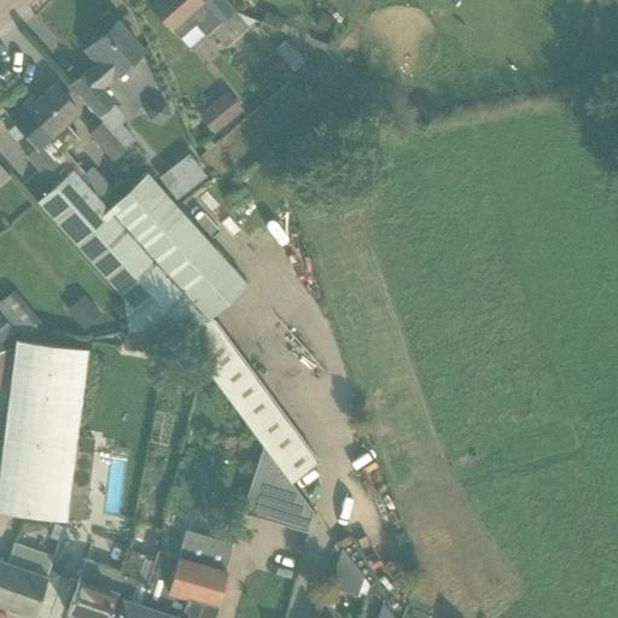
[(255,19),(232,11),(222,0),(155,0),(149,6),(172,31),(178,39),(194,25),(204,36),(209,31),(223,48),(248,28),(255,19)]
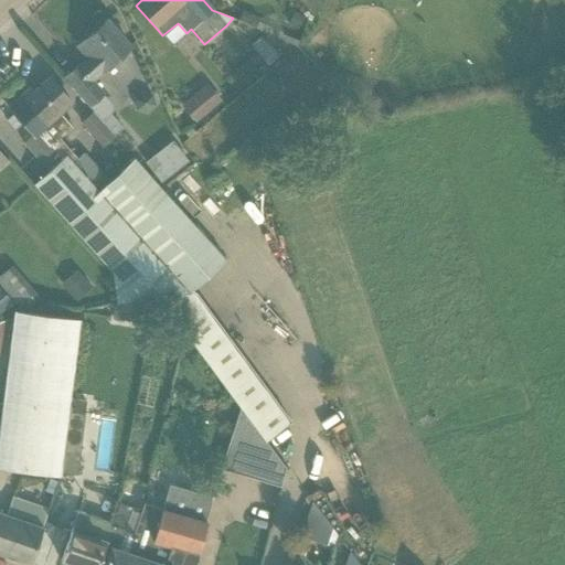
[(265,25),(269,16),(268,16),(259,18),(242,11),(237,21),(267,33),(269,28),(265,25)]
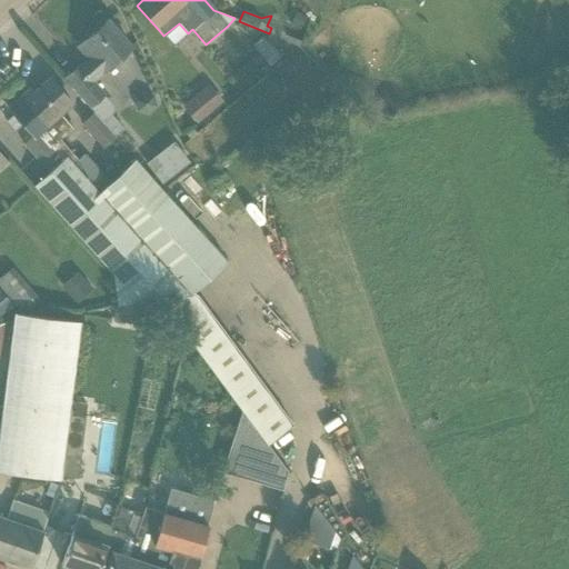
[(296,12),(288,25),(298,30),(306,18),(296,12)]
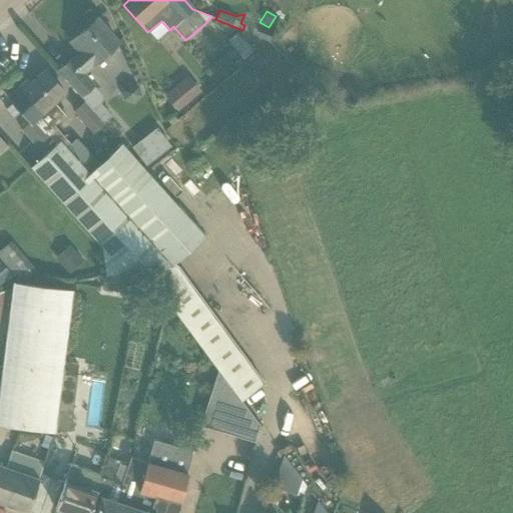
[(58,70),(71,85),(88,103),(95,98),(87,89),(92,85),(82,74),(117,42),(96,19),(73,39),(82,50),(71,60),(70,59),(58,70)]
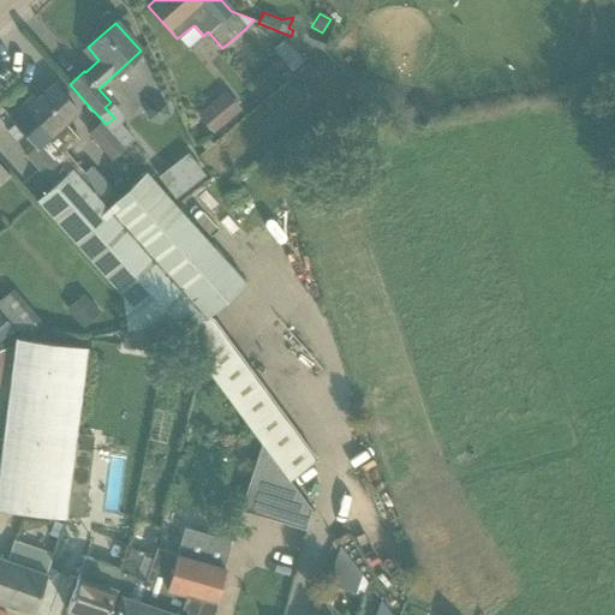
[(304,43),(323,51),(326,46),(306,37),(304,43)]
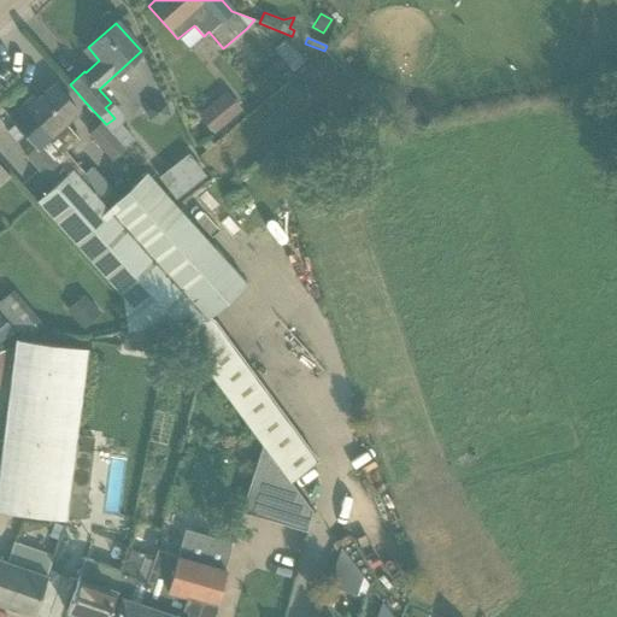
[(9,118),(35,147),(52,165),(62,157),(60,154),(78,140),(64,124),(77,112),(53,86),(27,109),(24,105),(9,118)]
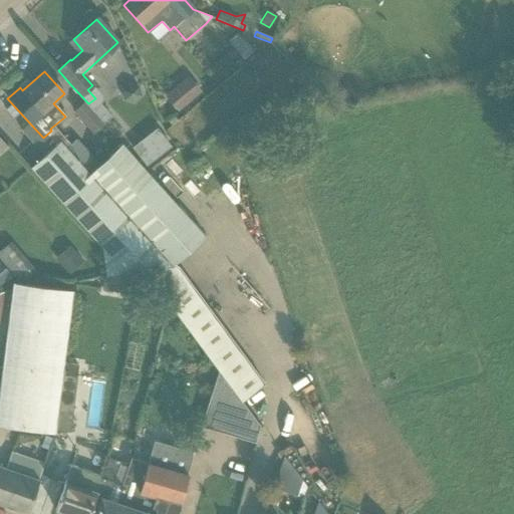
[(187,77),(164,96),(175,109),(198,90),(187,77)]
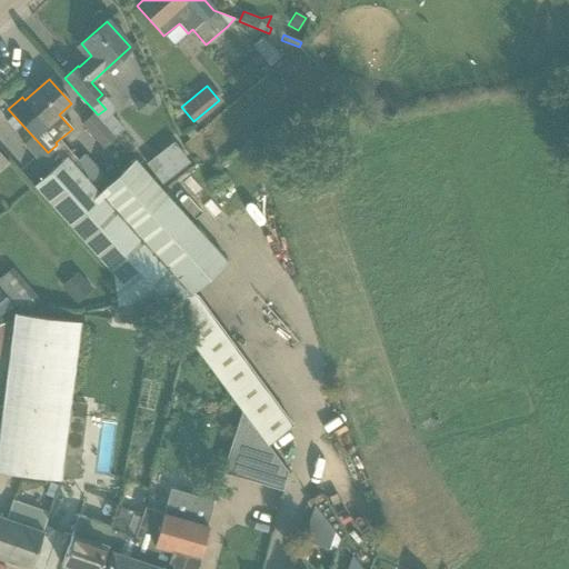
[(155,107),(152,97),(142,93),(135,100),(137,110),(147,113),(155,107)]
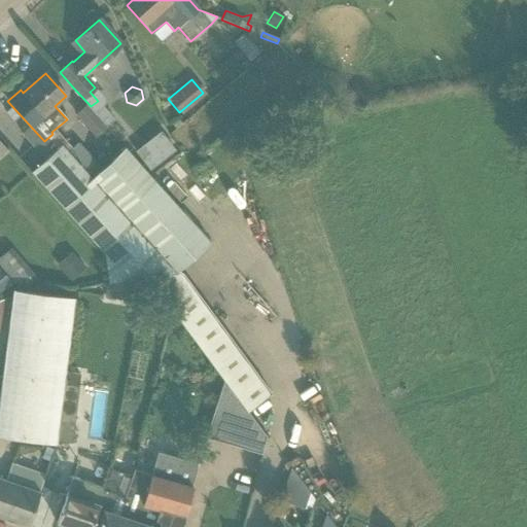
[(74,115),(95,138),(106,128),(86,105),(74,115)]
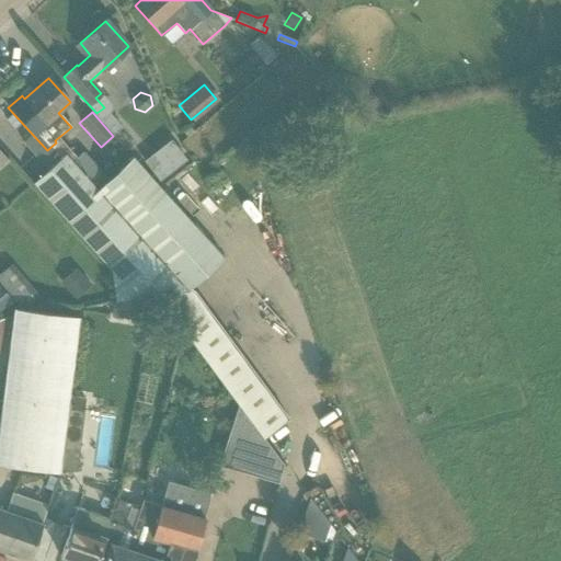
[(47,150),(32,134),(21,145),(45,171),(32,183),(111,270),(115,301),(155,295),(186,290),(224,258),(133,157),(98,189),(56,142),(47,150)]
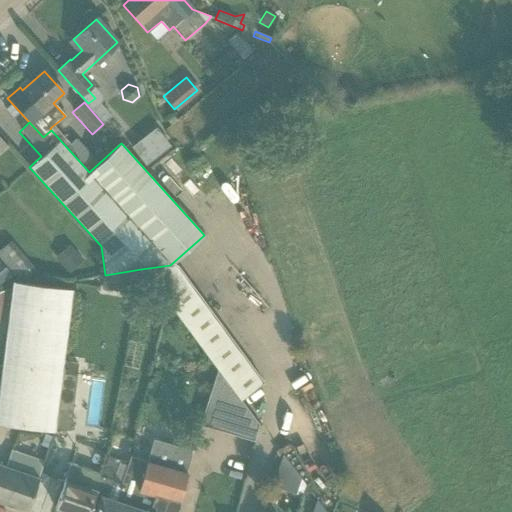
[(155,129),(130,148),(145,165),(147,163),(163,149),(169,144),(155,129)]
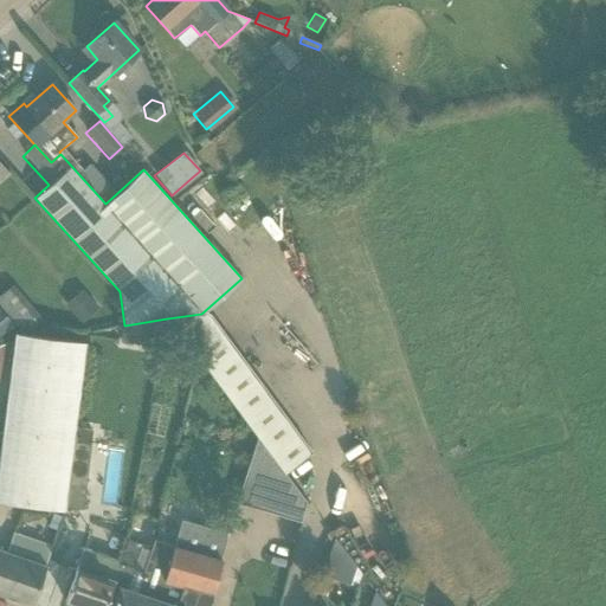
[(243,195),(238,186),(223,193),(226,201),(227,204),(243,195)]
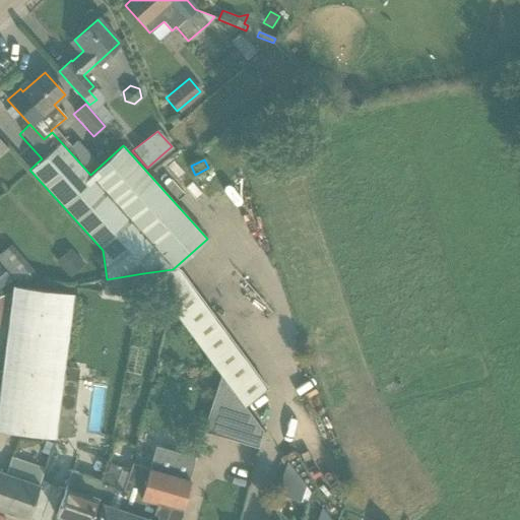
[(11,244),(0,253),(0,263),(19,285),(36,273),(11,244)]
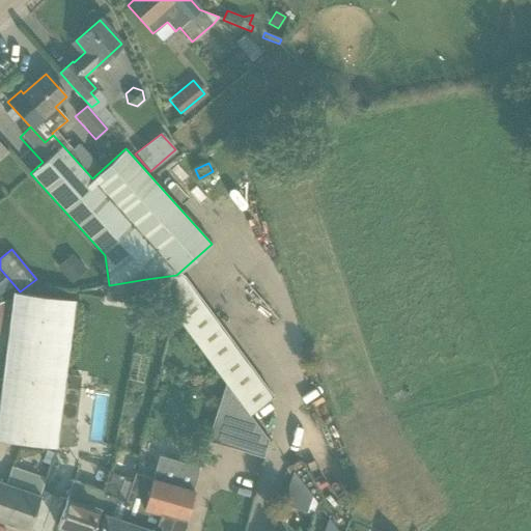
[(74,283),(86,272),(71,255),(58,267),(74,283)]
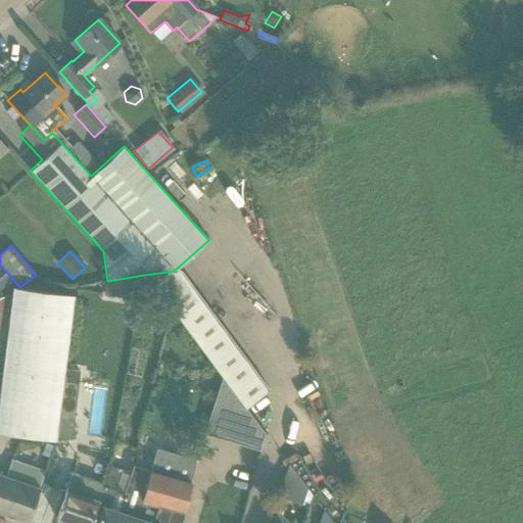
[(0,293),(12,282),(0,268),(0,293)]
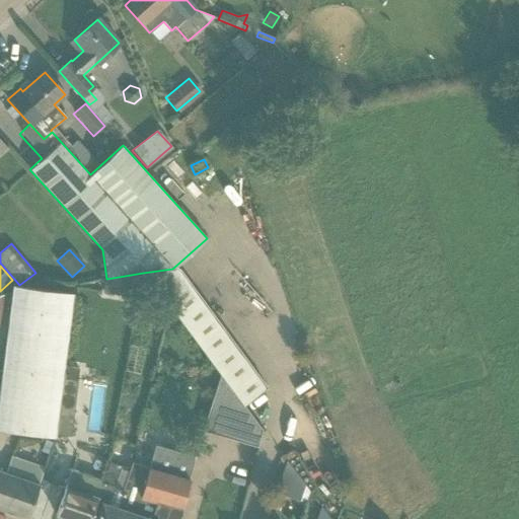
[(172,269),(143,273),(221,375),(231,389),(240,404),(242,405),(268,387),(179,270),(175,271),(172,269)]
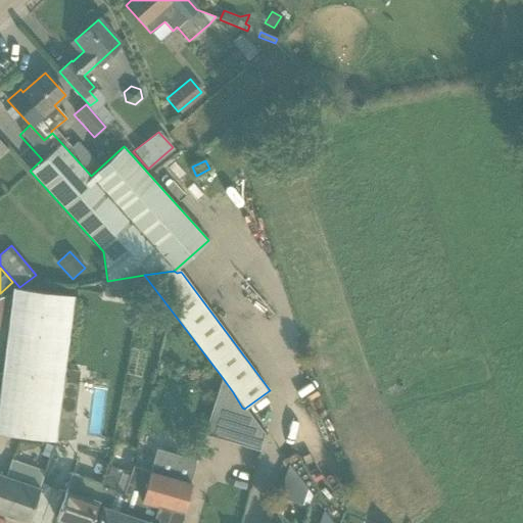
[(0,432),(55,440),(55,438),(58,411),(74,297),(12,289),(2,374),(0,373),(0,432)]
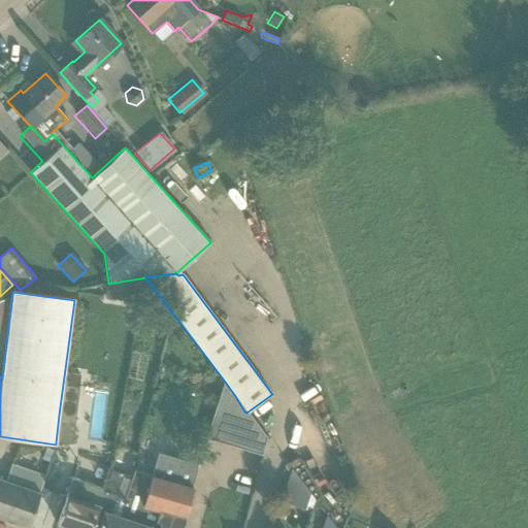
[(225,382),(205,437),(220,442),(235,396),(225,382)]
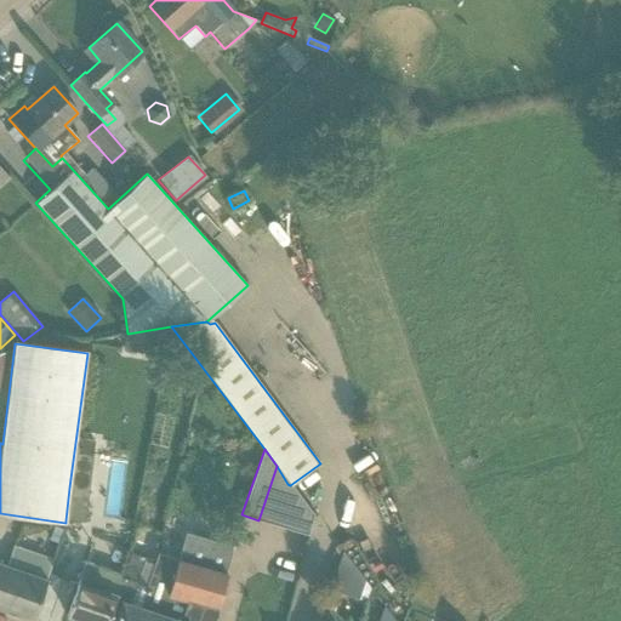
[(277,466),(258,520),(274,525),(288,484),(277,466)]
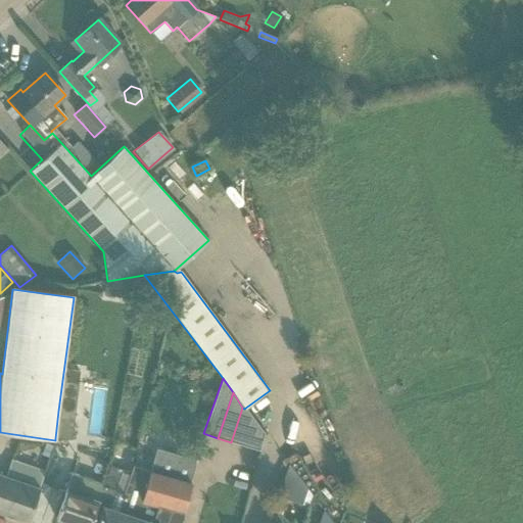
[(252,422),(244,409),(242,408),(231,442),(244,446),(252,422)]
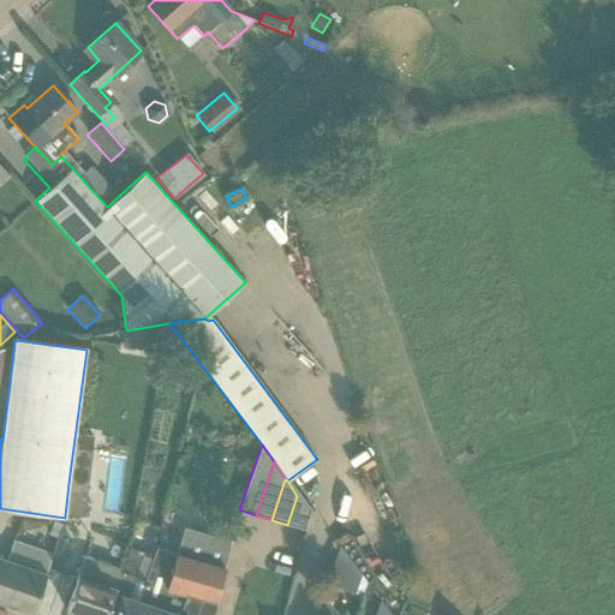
[(69,483),(65,515),(84,517),(89,485),(69,483)]
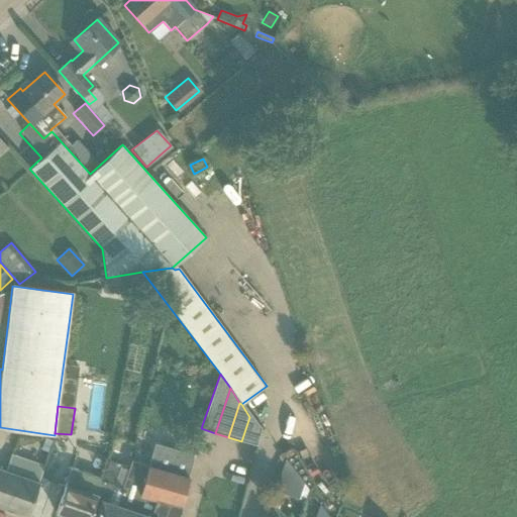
[(241,441),(254,446),(260,430),(249,417),(241,441)]
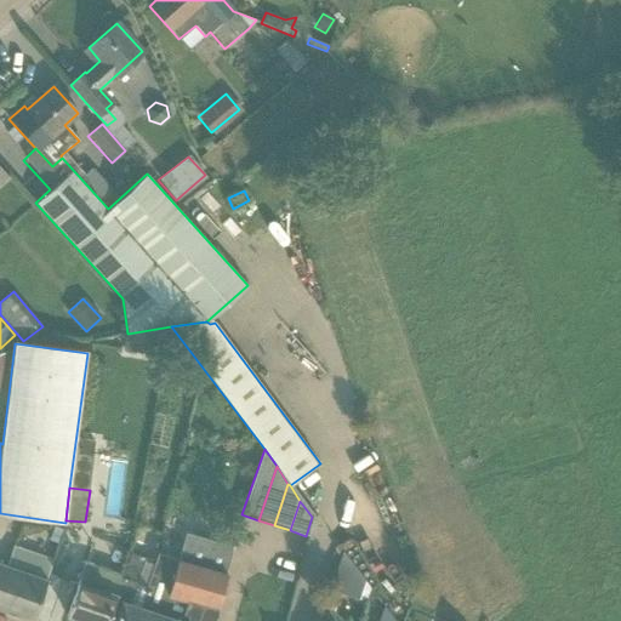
[(146,587),(144,590),(138,608),(148,610),(143,620),(212,620),(217,609),(227,574),(224,574),(232,551),(187,539),(181,562),(177,560),(172,577),(152,570),(146,587)]
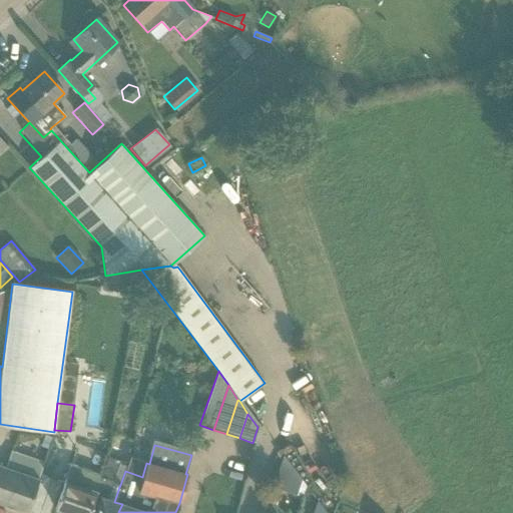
[(0,465),(0,502),(27,512),(39,479),(38,479),(44,462),(11,451),(5,467),(0,465)]
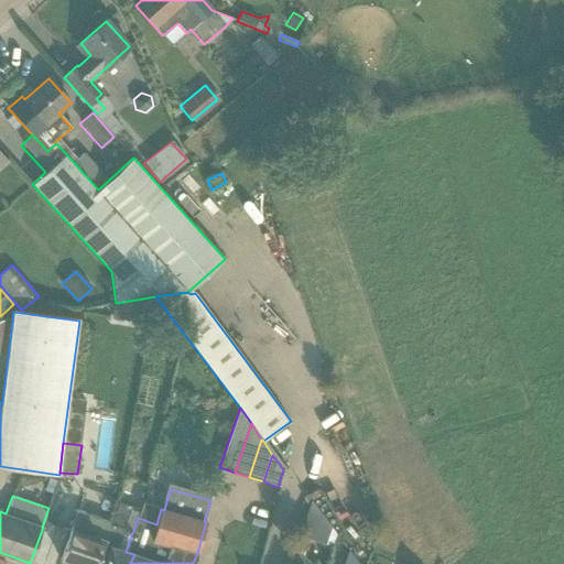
[(109,546),(104,563),(130,563),(134,554),(126,552),(131,535),(123,532),(123,531),(123,530),(131,507),(119,502),(111,527),(110,525),(106,540),(104,544),(109,546)]
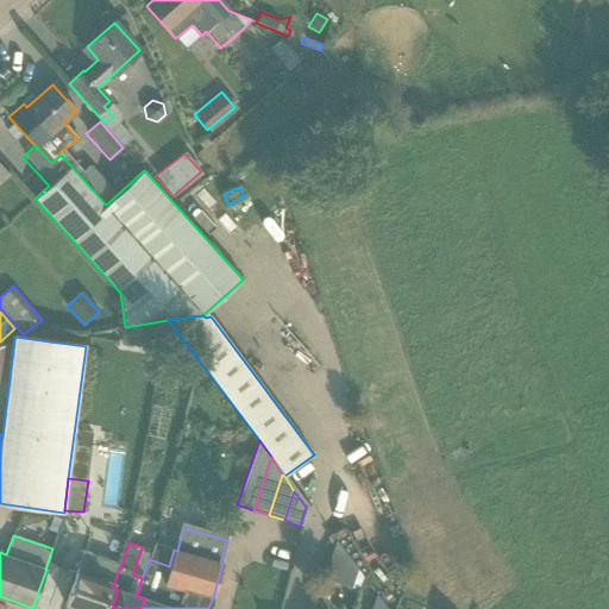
[(357,570),(336,542),(322,577),(350,588),(351,585),(358,588),(364,576),(357,570)]
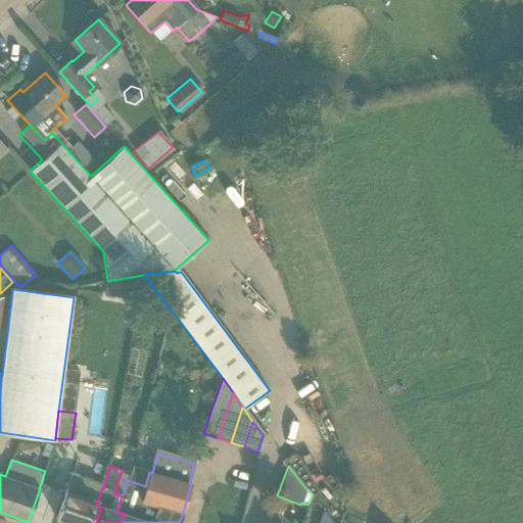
[(65,489),(62,500),(55,519),(68,522),(90,522),(96,505),(98,501),(79,494),(85,478),(72,473),(65,489)]
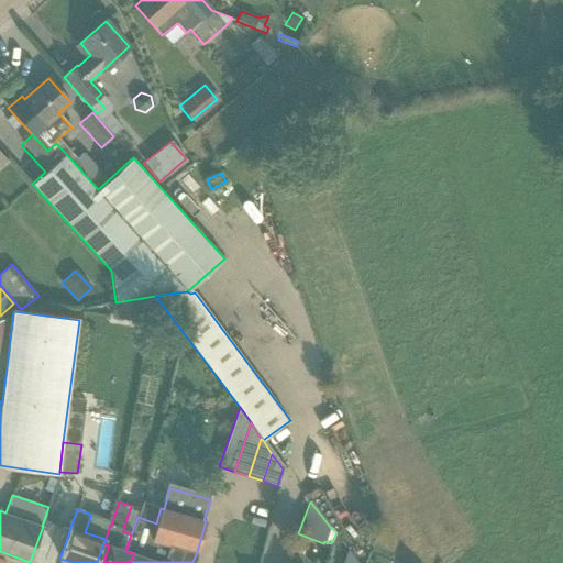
[(295,538),(290,549),(301,553),(306,541),(295,538)]
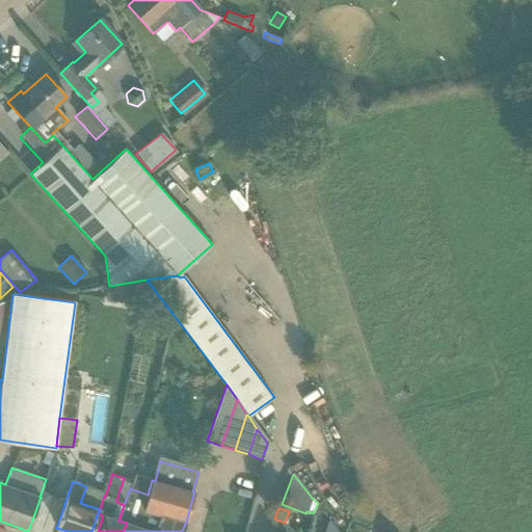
[(338,531),(329,521),(324,531),(338,531)]
